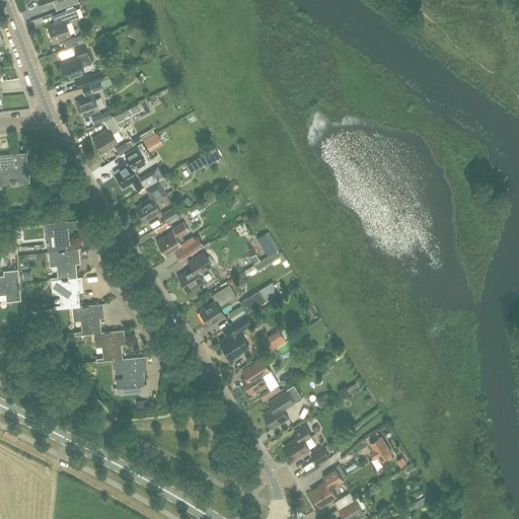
[(56,10),(79,2),(77,0),(63,0),(54,3),(56,10)]
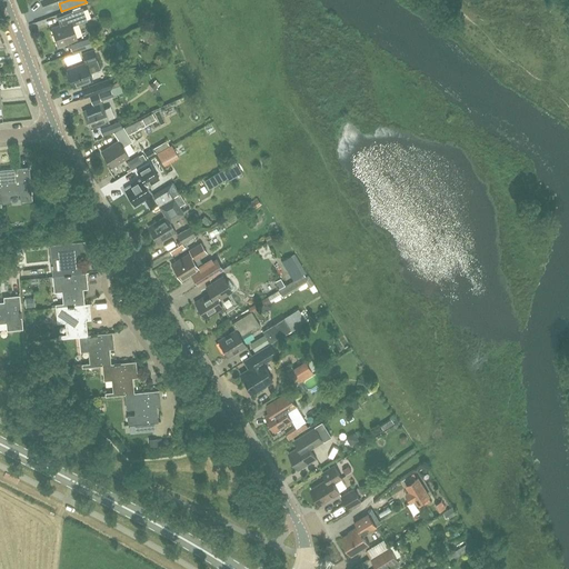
[(59,47),(78,39),(72,26),(88,20),(83,8),(58,18),(61,26),(52,29),(59,47)]
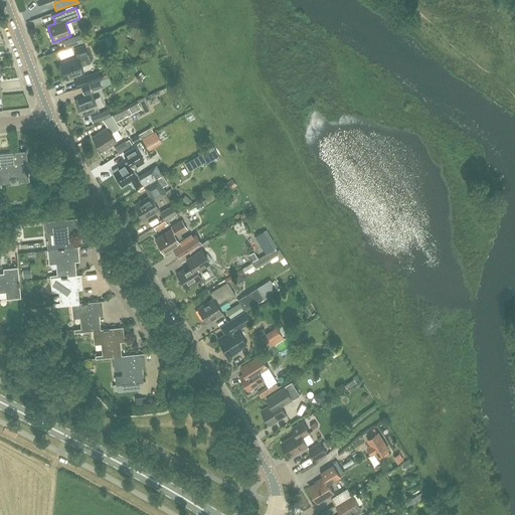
[(83,42),(80,34),(63,40),(66,48),(83,42)]
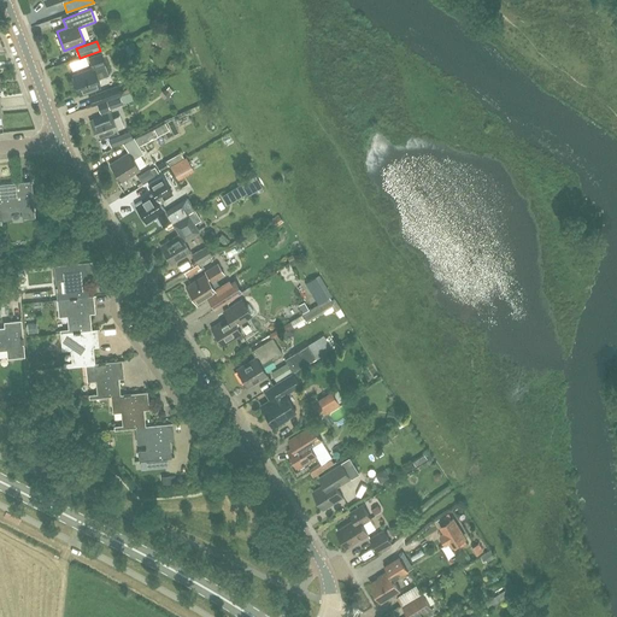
[(81,95),(101,88),(98,80),(110,75),(101,52),(98,53),(99,54),(89,58),(93,68),(74,76),(81,95)]
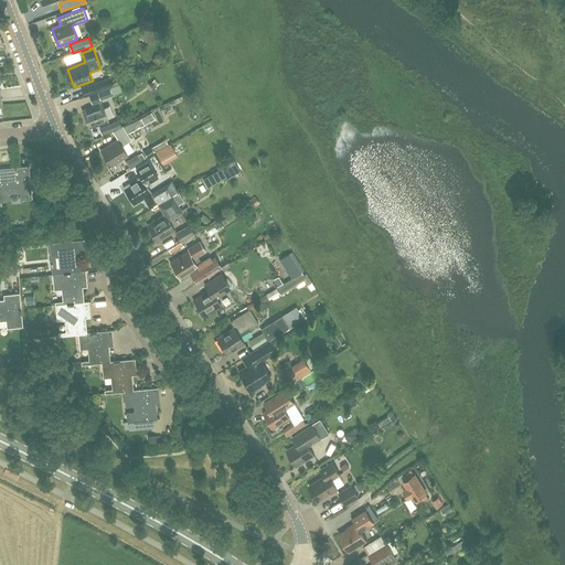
[(125,81),(136,76),(131,67),(121,71),(125,81)]
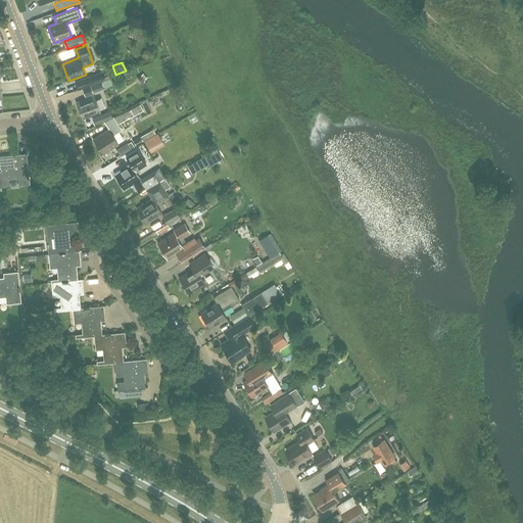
[(79,89),(103,81),(100,73),(77,82),(79,89)]
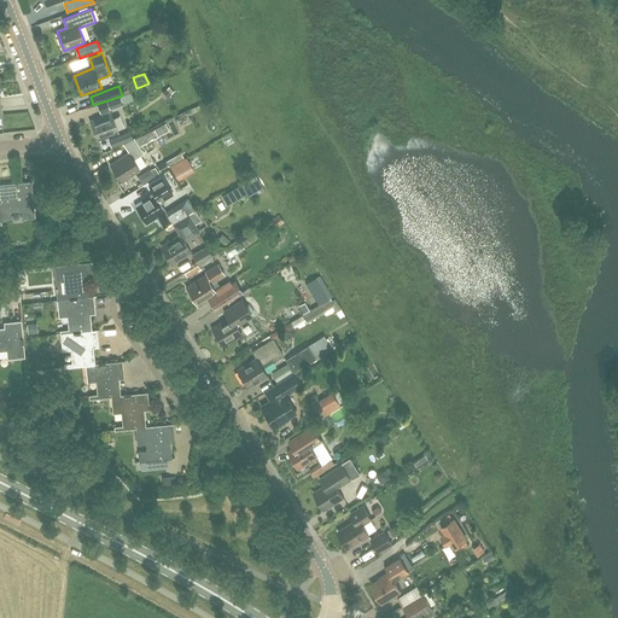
[(110,110),(123,105),(136,99),(134,94),(133,92),(121,97),(106,103),(110,110)]
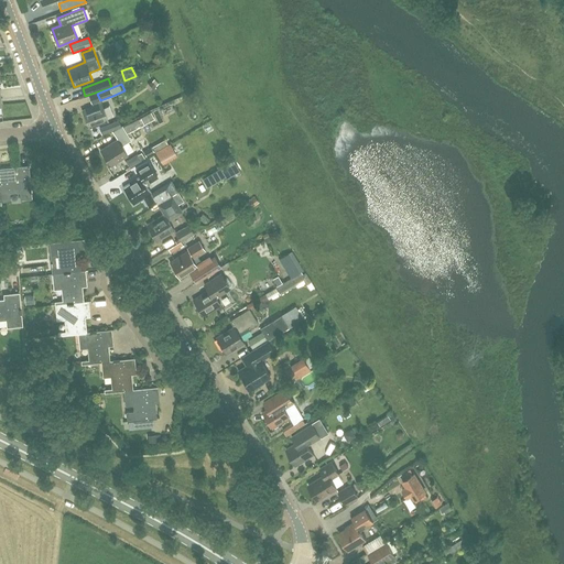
[(187,96),(177,99),(181,108),(191,105),(187,96)]
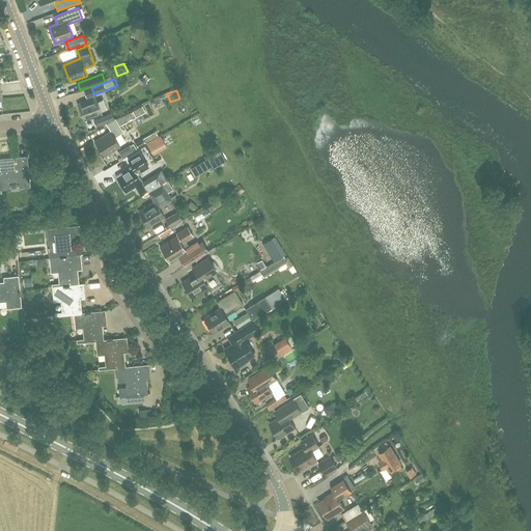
[(107,109),(103,99),(96,102),(95,98),(78,104),(84,121),(102,115),(101,112),(107,109)]
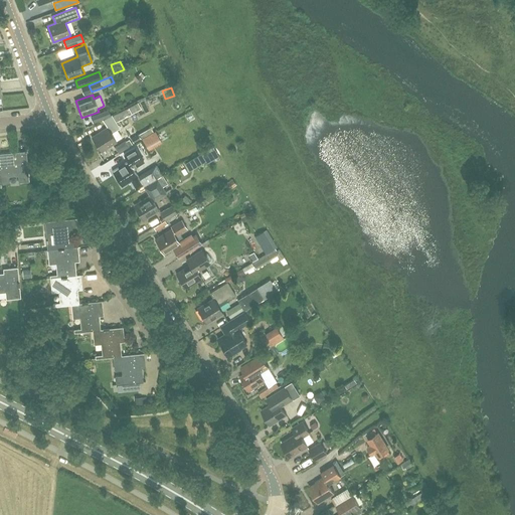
[(147,102),(152,113),(163,108),(157,97),(147,102)]
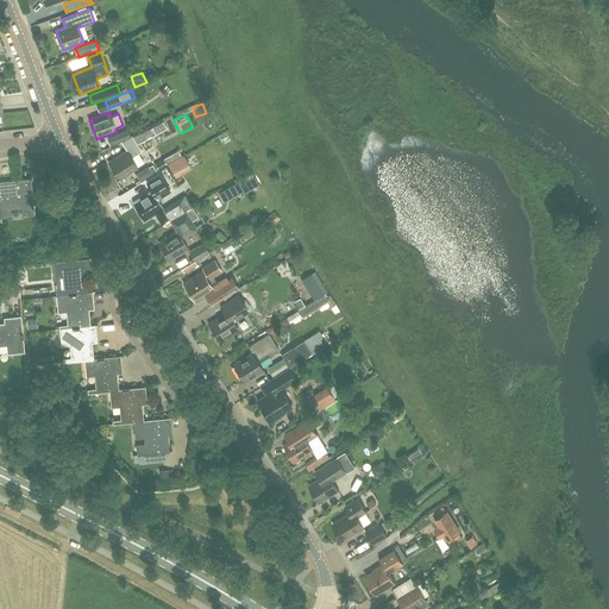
[(152,127),(137,136),(140,143),(167,129),(163,121),(152,127)]
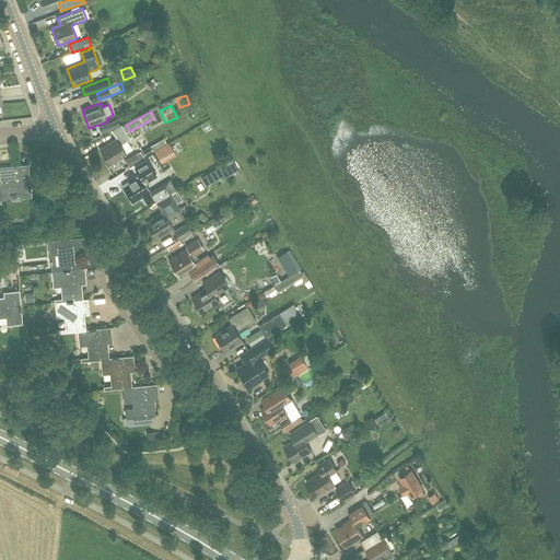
[(100,126),(103,133),(111,129),(107,123),(100,126)]
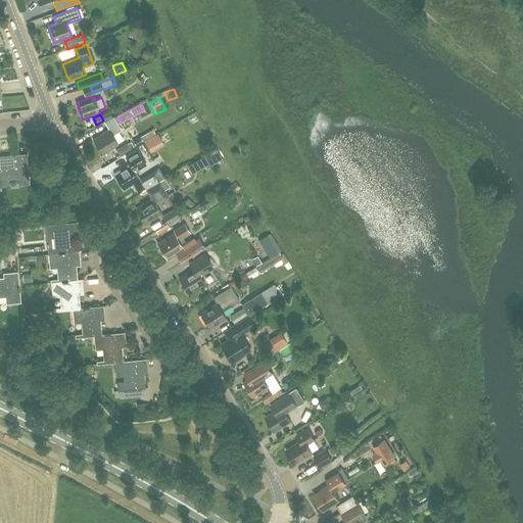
[(109,130),(93,140),(102,155),(119,145),(117,143),(112,135),(119,131),(121,130),(117,125),(113,119),(112,116),(112,117),(108,120),(104,122),(109,130)]
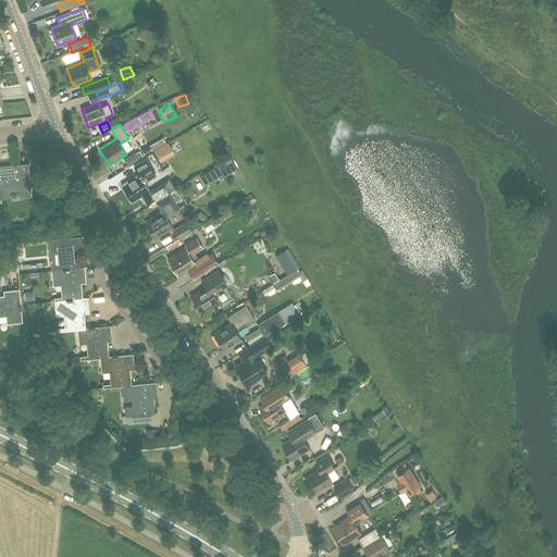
[(141,150),(146,157),(166,144),(163,138),(150,146),(149,145),(141,150)]
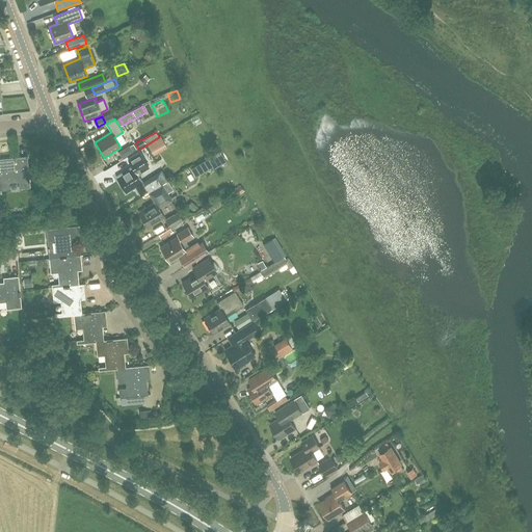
[(160,137),(147,145),(152,153),(165,144),(160,137)]
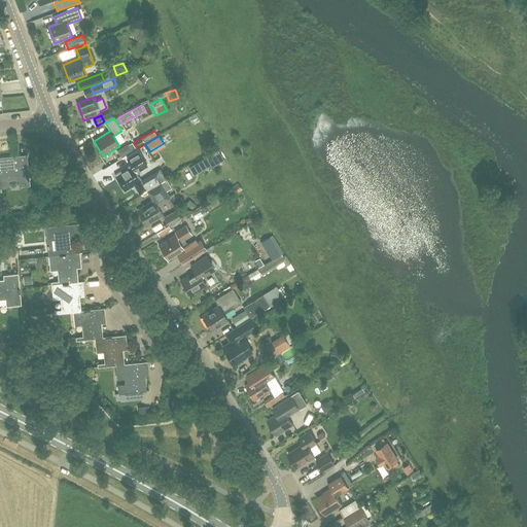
[(121,156),(132,150),(129,144),(118,151),(121,156)]
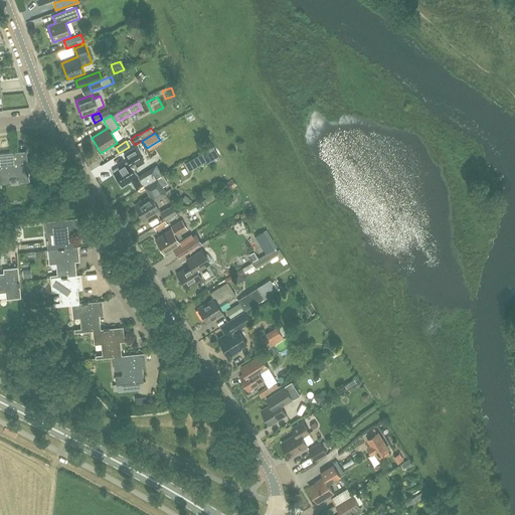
[(142,153),(147,151),(142,142),(138,144),(142,153)]
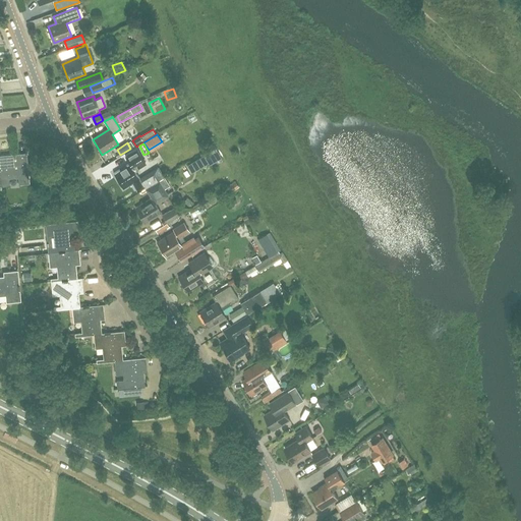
[(145,190),(164,177),(158,168),(139,179),(134,171),(146,164),(140,156),(135,148),(124,155),(129,165),(114,174),(124,189),(132,184),(137,192),(143,188),(145,190)]
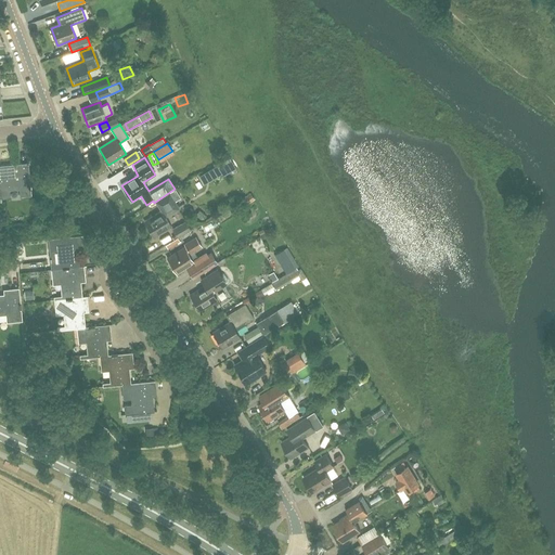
[(0,166),(0,183),(1,198),(4,198),(3,191),(21,189),(22,196),(31,195),(28,164),(17,165),(0,166)]
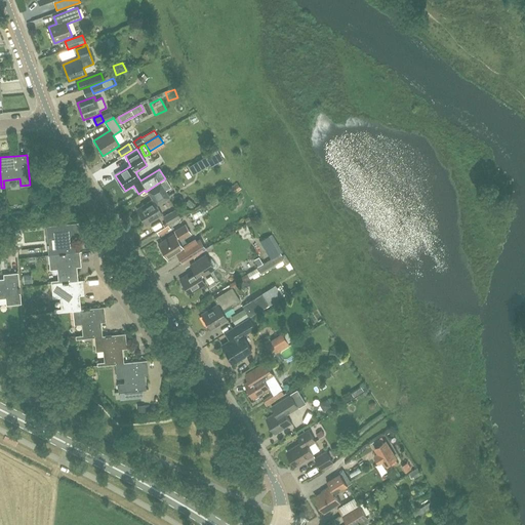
[(161,168),(166,165),(161,157),(156,159),(161,168)]
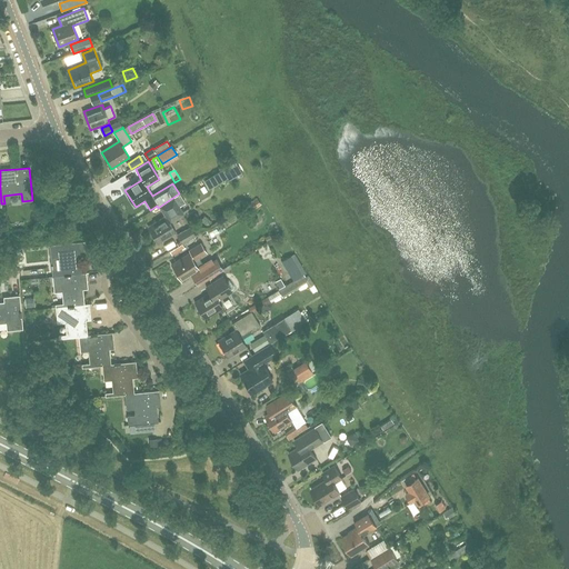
[(222,170),(203,181),(209,189),(227,177),(222,170)]
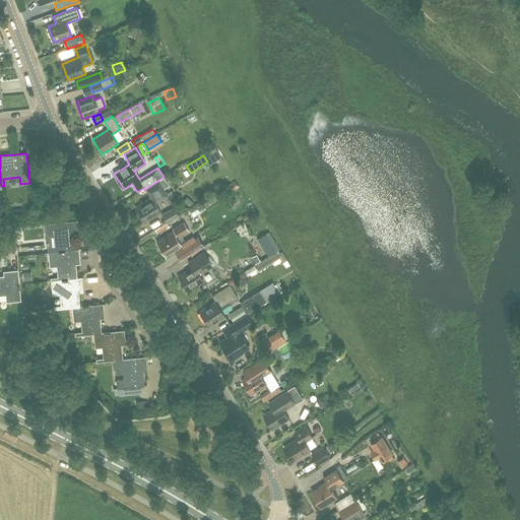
[(151,198),(154,203),(167,196),(169,194),(165,188),(170,185),(165,177),(164,177),(144,190),(140,192),(142,194),(146,191),(151,198)]
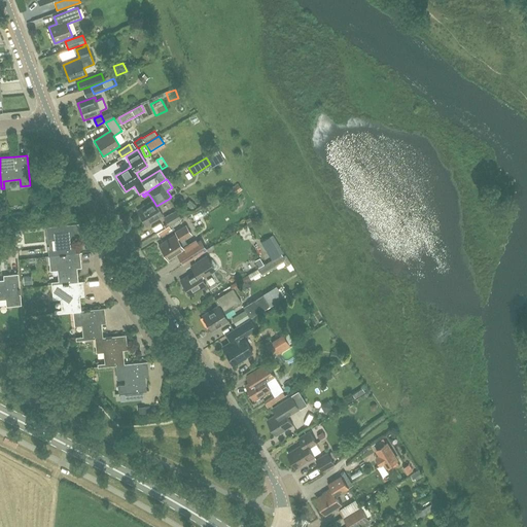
[(163,216),(156,206),(153,201),(137,211),(146,226),(163,216)]
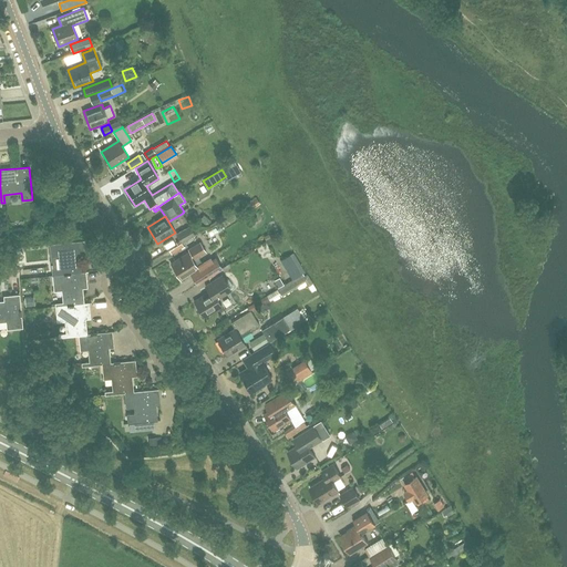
[(182,244),(195,235),(189,226),(176,234),(182,244)]
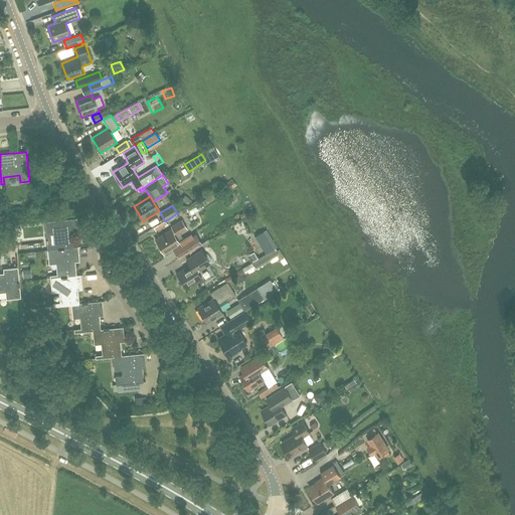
[(72,247),(70,228),(76,228),(75,218),(45,222),(46,231),(54,230),(56,246),(48,247),(48,250),(72,247)]
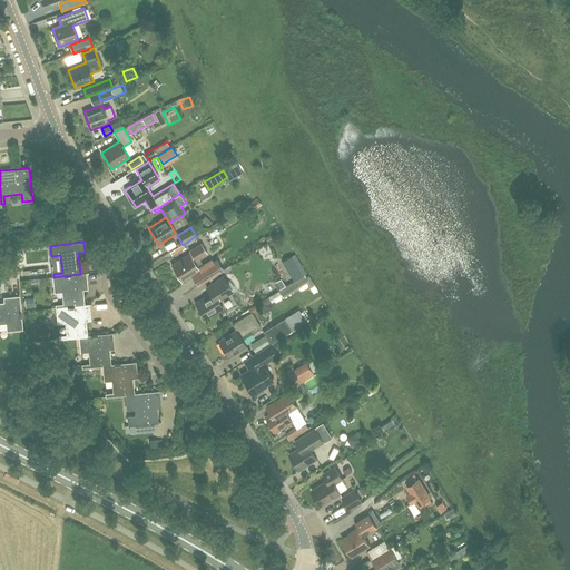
[(207,253),(202,243),(189,251),(196,261),(207,253)]
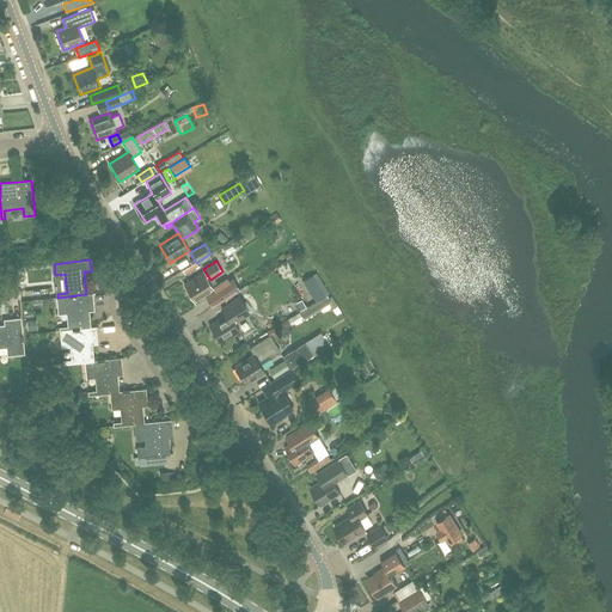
[(326,295),(329,293),(317,273),(303,282),(316,303),(326,295)]
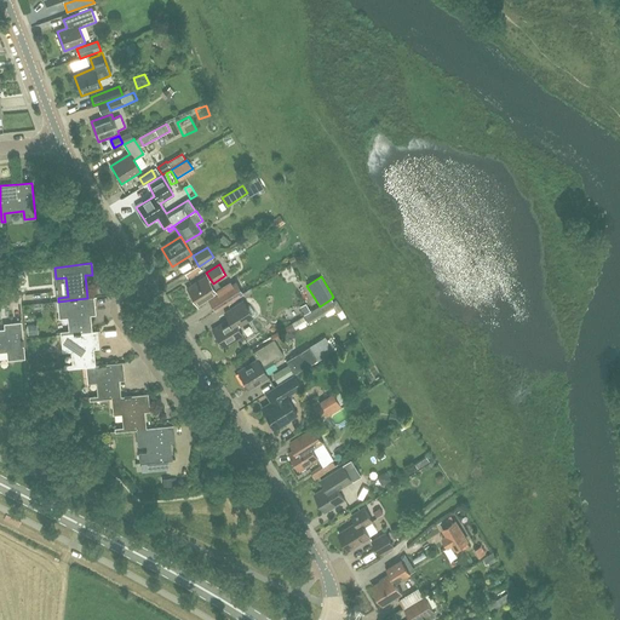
[(210,299),(217,296),(217,294),(206,277),(187,290),(197,306),(210,299)]
